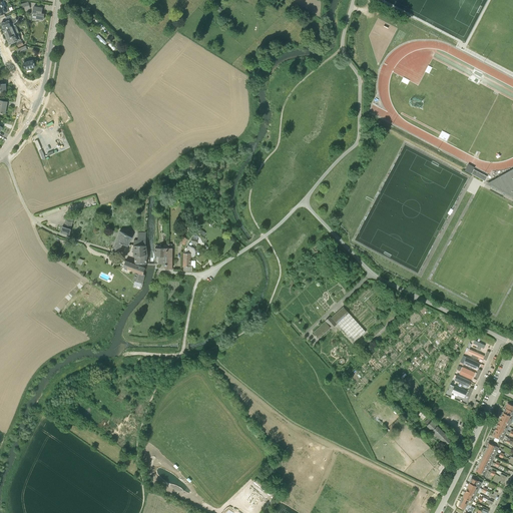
[(23,11),(30,8),(28,2),(21,4),(23,11)]
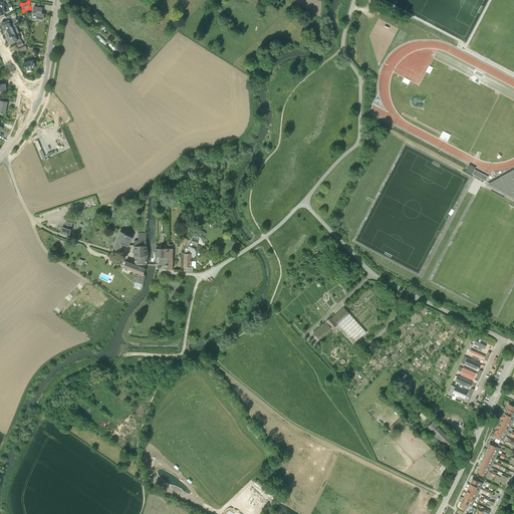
[(42,8),(33,6),(32,14),(31,14),(30,18),(43,20),(44,14),(41,13),(42,8)]
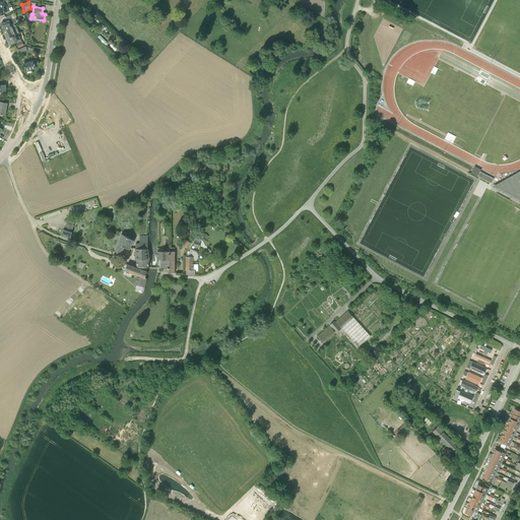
[(3,30),(12,26),(14,25),(13,22),(13,21),(11,15),(6,17),(7,21),(1,23),(3,30)]
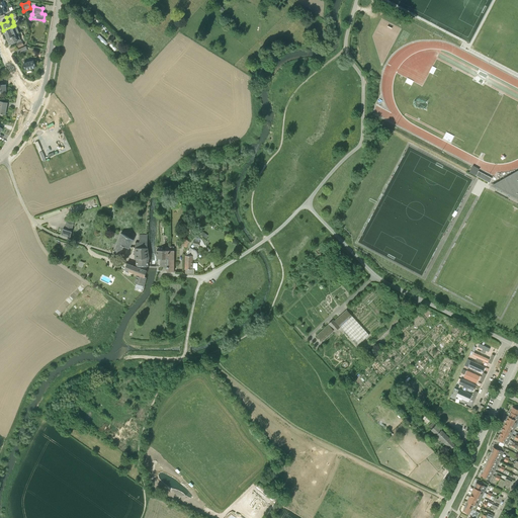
[(7,38),(16,34),(12,26),(3,30),(7,38)]
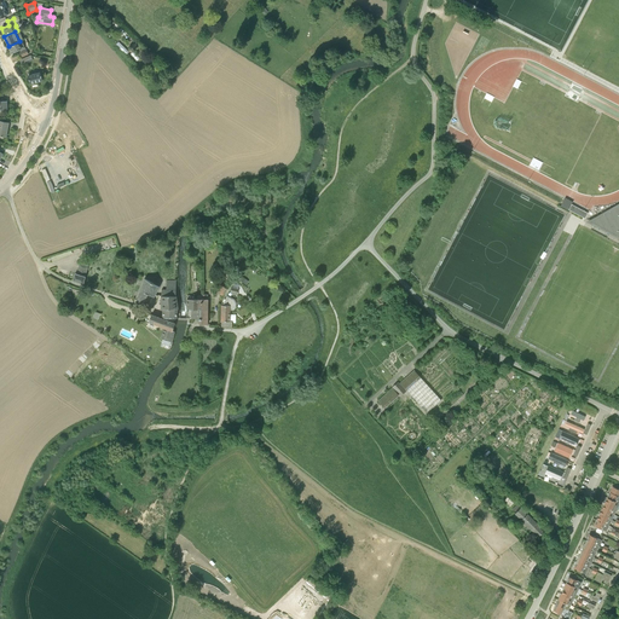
[(19,41),(9,46),(11,53),(25,47),(22,40),(19,41)]
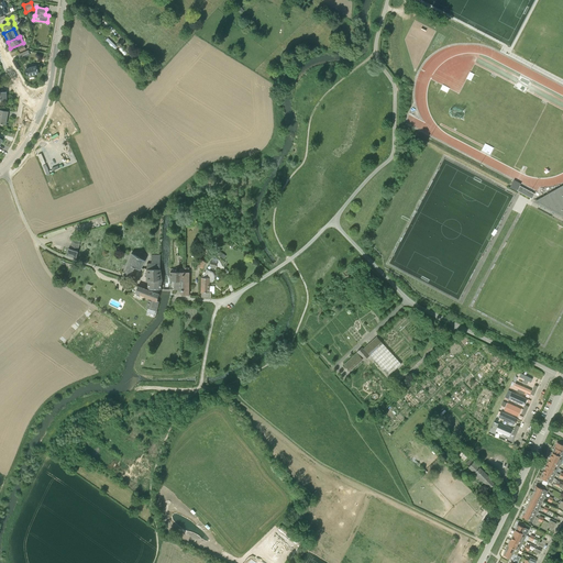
[(36,66),(26,68),(29,76),(39,74),(36,66)]
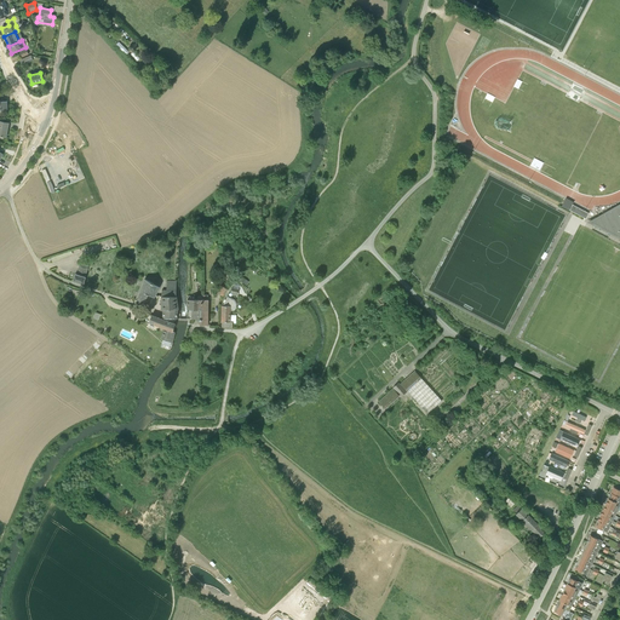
[(586,219),(589,213),(573,205),(569,211),(586,219)]
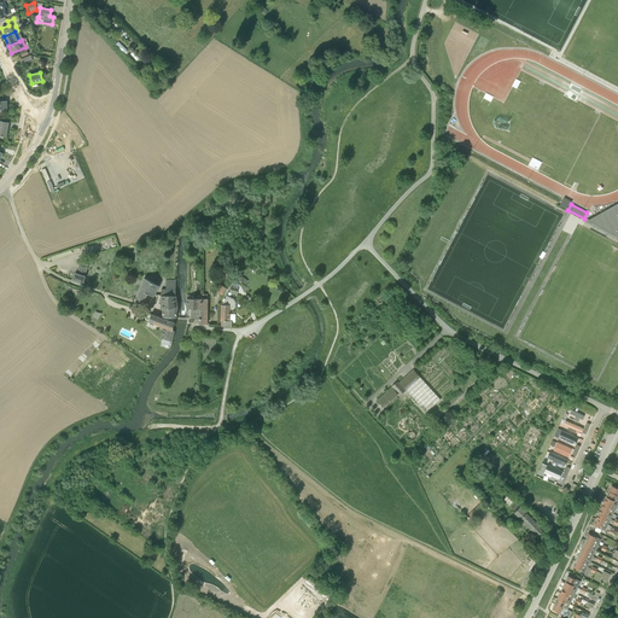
[(617,205),(602,215),(604,215),(602,217),(600,216),(590,221),(617,235),(617,205)]
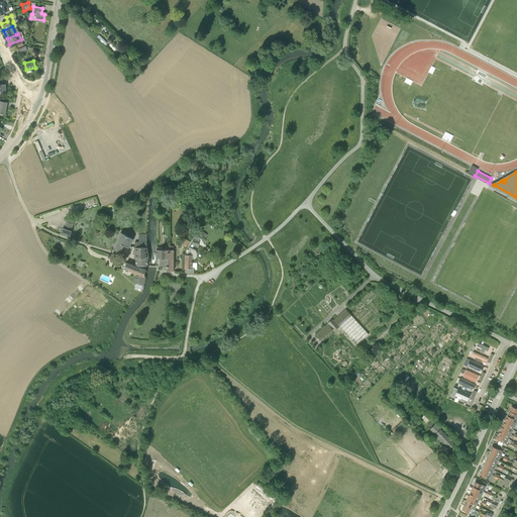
[(42,217),(43,218),(61,211),(60,209),(39,215),(40,218),(42,217)]
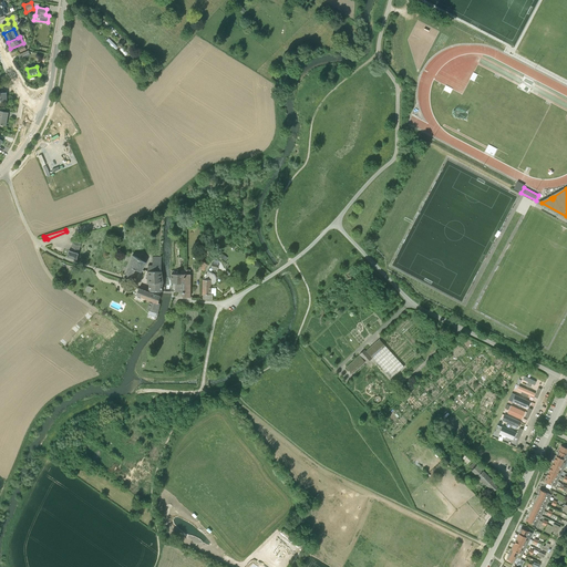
[(70,250),(69,250),(66,257),(76,259),(84,235),(82,235),(70,239),(72,241),(70,250)]
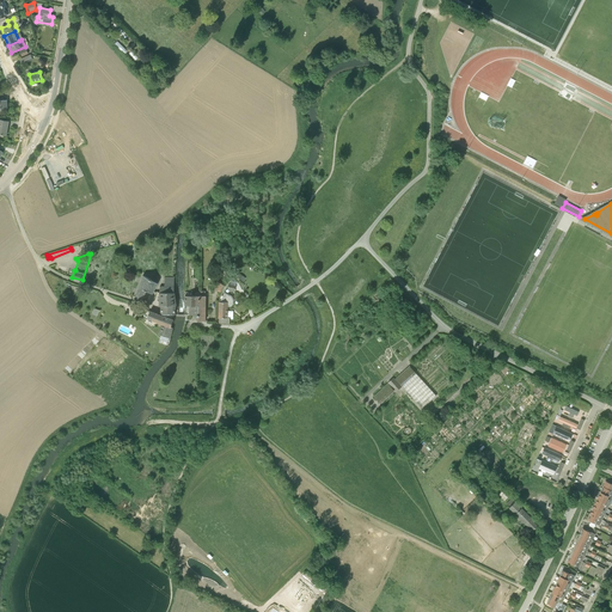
[(144,300),(145,300),(145,298),(144,297),(146,291),(152,293),(158,283),(159,279),(154,275),(151,280),(142,275),(139,288),(135,298),(144,300)]
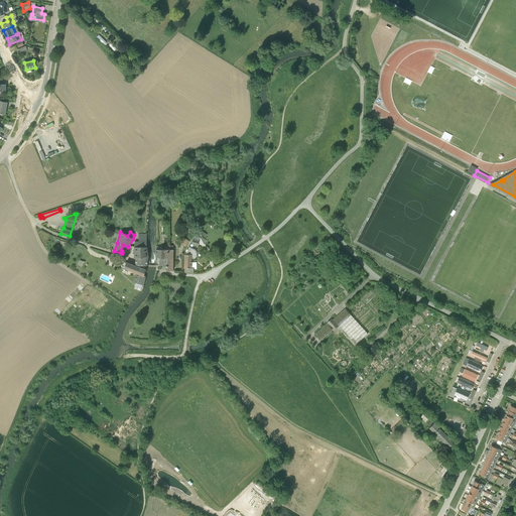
[(134,247),(134,257),(134,258),(136,258),(136,264),(138,265),(147,265),(148,256),(148,255),(147,247),(146,247),(147,235),(143,234),(139,234),(139,235),(139,241),(135,241),(134,247)]
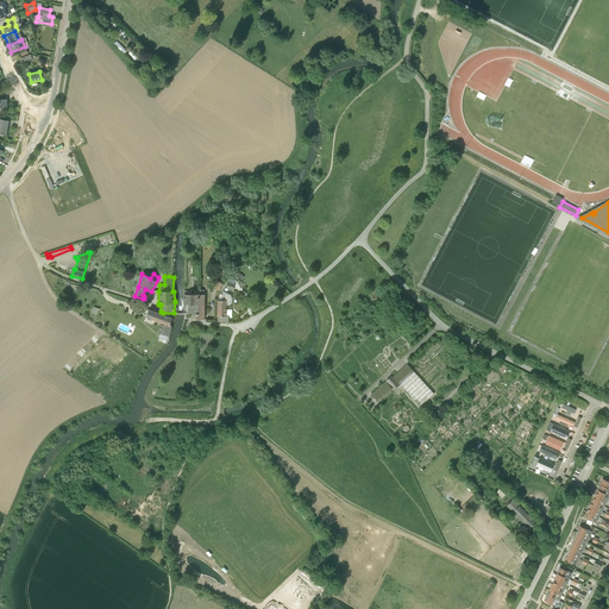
[(213,286),(219,292),(224,284),(218,280),(213,286)]
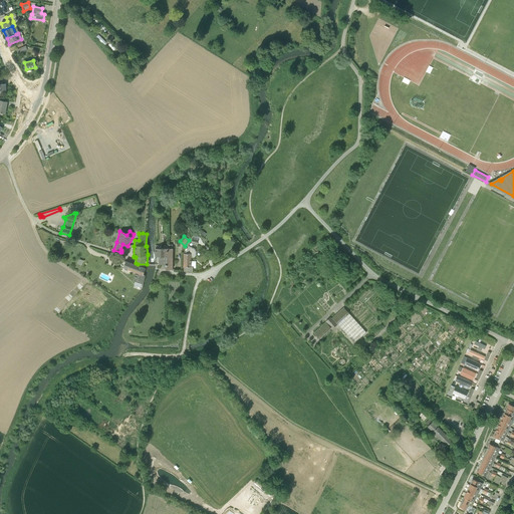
[(166,265),(166,266),(166,269),(172,269),(173,244),(168,244),(168,248),(160,248),(155,248),(155,257),(159,257),(159,264),(166,264),(166,265)]
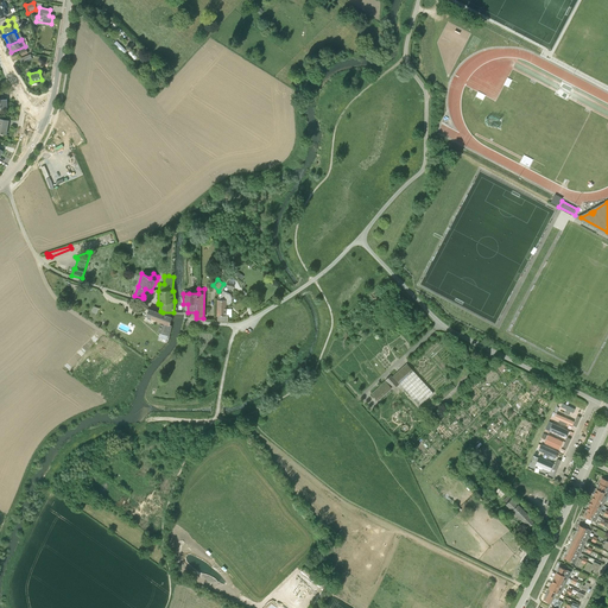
[(217,316),(217,321),(228,321),(228,316),(226,316),(226,303),(227,303),(228,303),(228,302),(229,302),(230,301),(230,299),(230,298),(230,297),(229,295),(228,295),(223,291),(219,298),(219,299),(217,299),(216,315),(217,315),(217,316)]
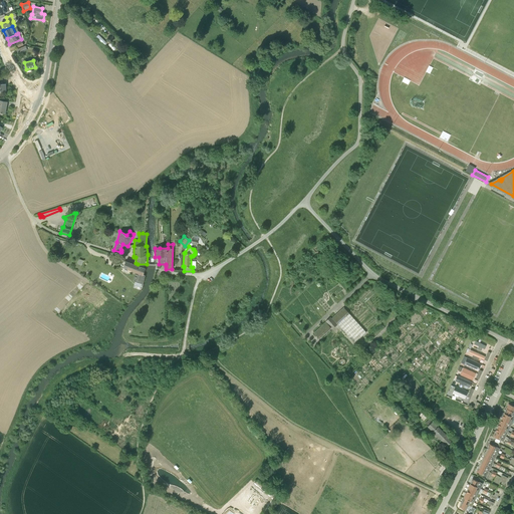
[(144,283),(144,282),(146,275),(143,275),(146,269),(143,267),(125,261),(123,267),(136,272),(134,280),(136,281),(134,285),(142,288),(144,284),(144,283)]
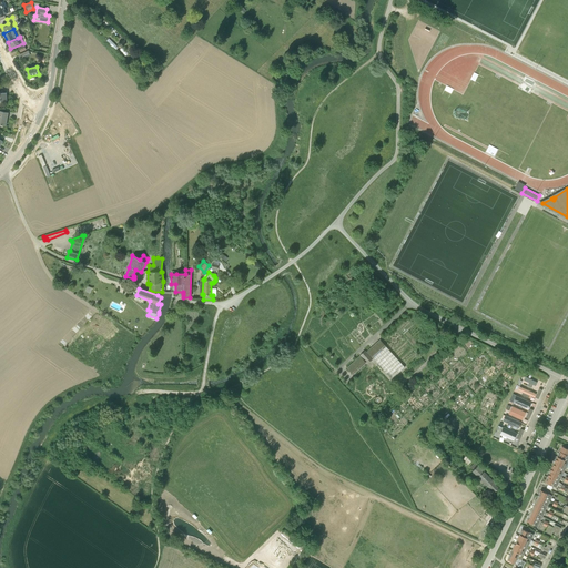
[(392,379),(405,367),(381,340),(368,351),(367,348),(359,355),(359,356),(347,367),(353,374),(364,364),(366,365),(373,358),(392,379)]
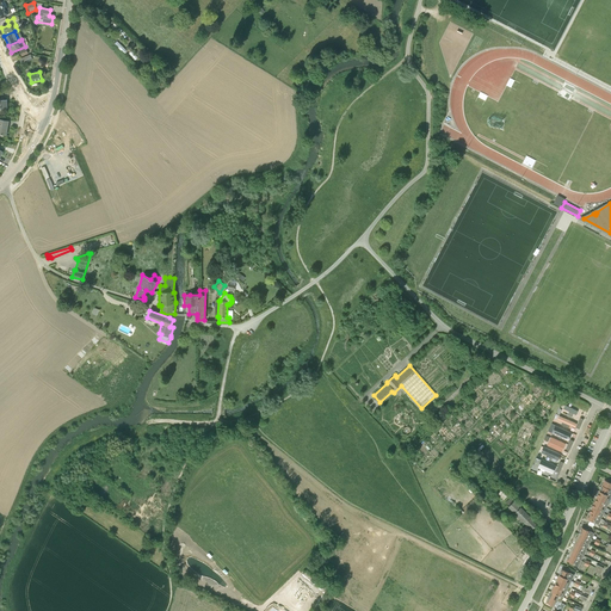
[(563,409),(574,414),(576,411),(571,407),(565,405),(563,409)]
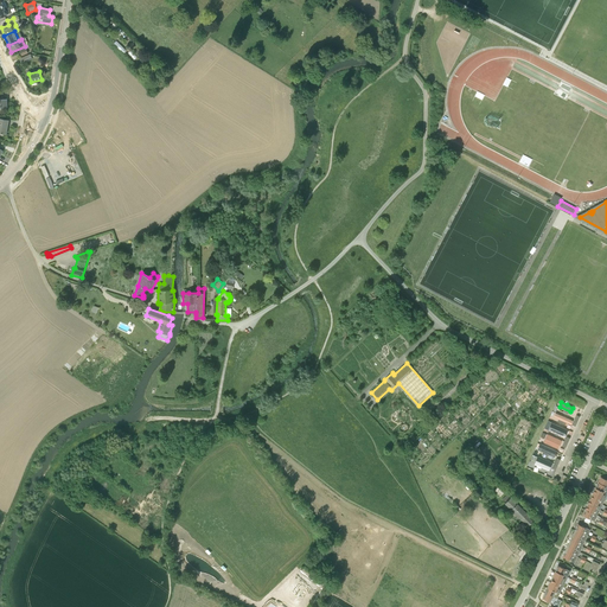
[(554,417),(570,426),(573,421),(555,413),(554,417)]
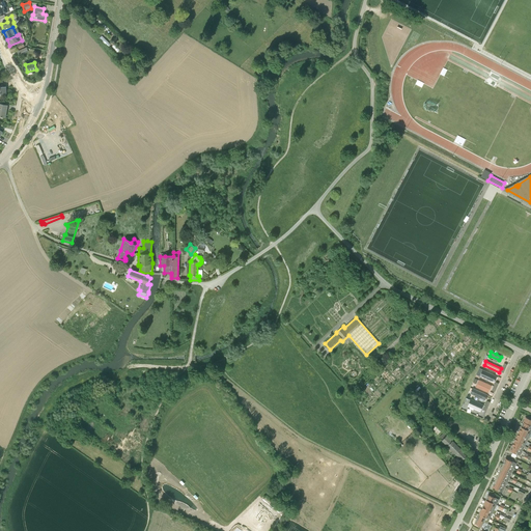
[(479,376),(493,383),(494,380),(496,381),(498,378),(482,370),(479,376)]
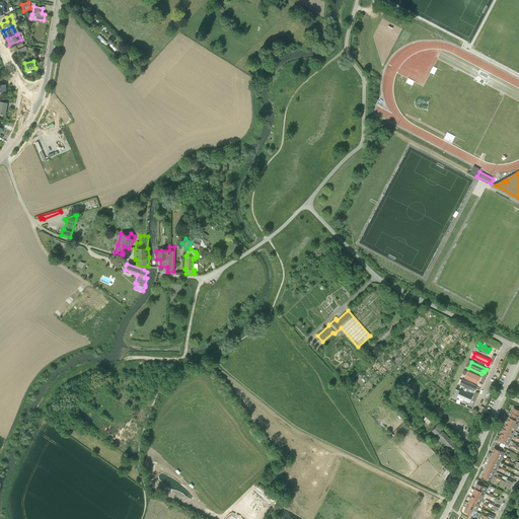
[(464,378),(476,384),(479,377),(467,371),(464,378)]
